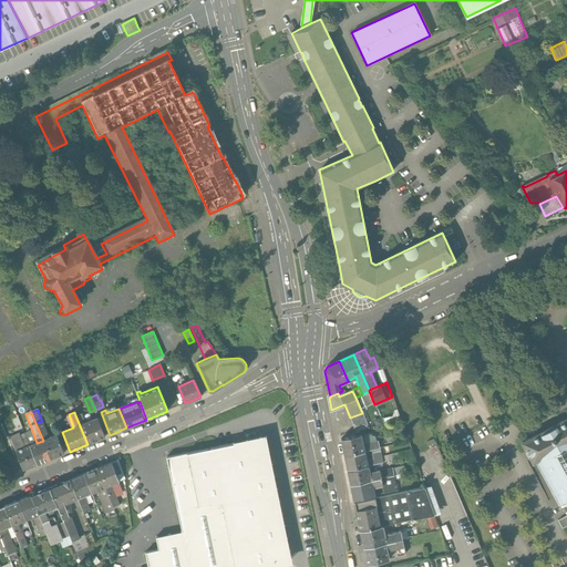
[(96,418),(84,423),(81,414),(75,415),(88,444),(104,436),(96,418)]
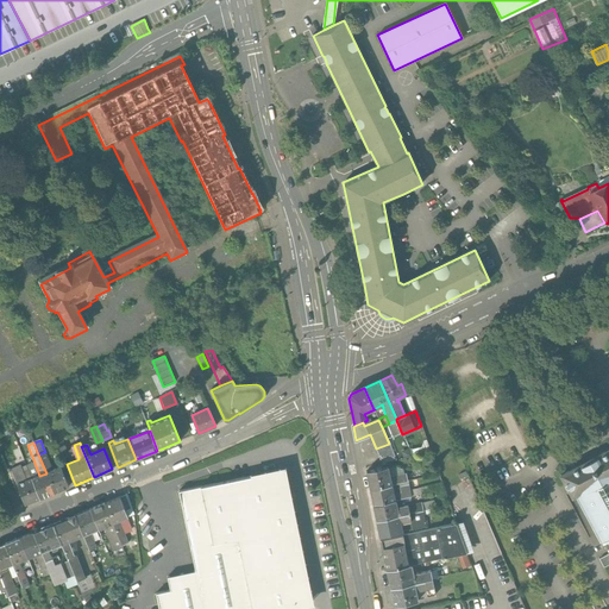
[(68,456),(64,446),(57,449),(61,459),(68,456)]
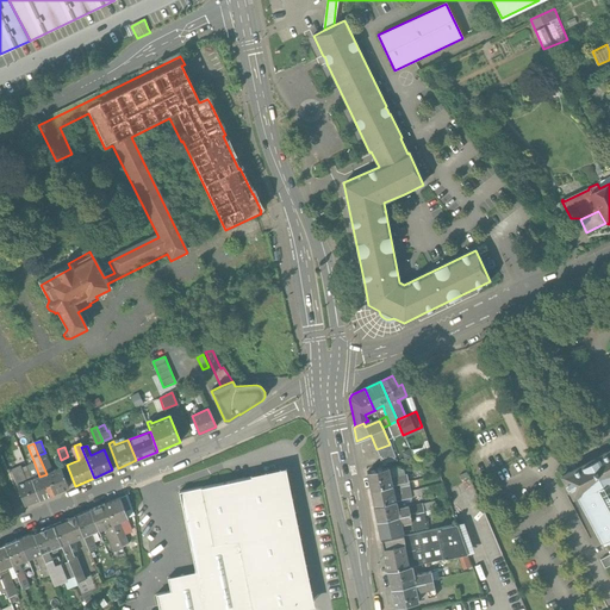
[(609,449),(561,475),(573,497),(578,495),(604,545),(609,541),(609,449)]
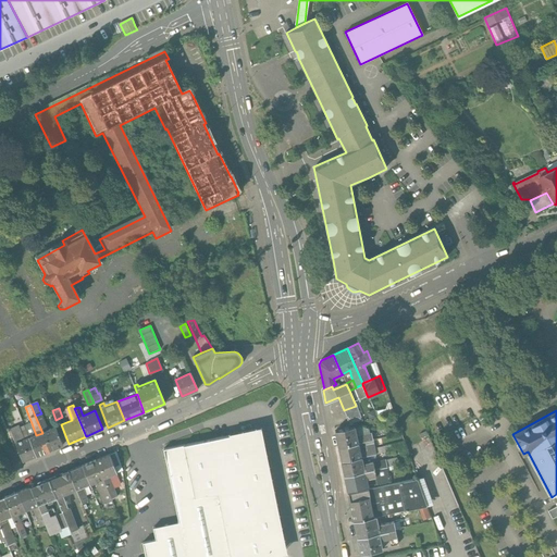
[(41,413),(35,416),(42,433),(50,452),(63,446),(56,428),(49,430),(48,428),(41,413)]
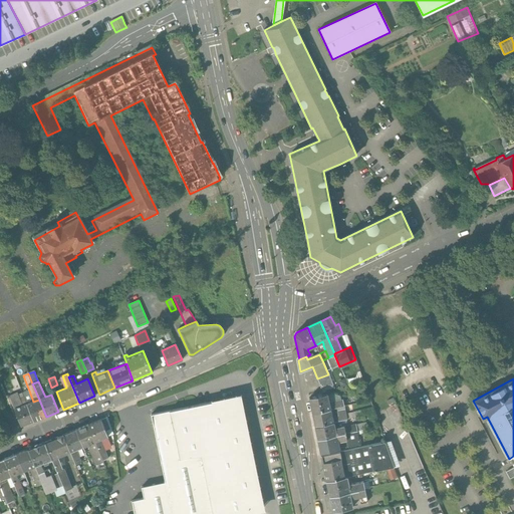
[(39,400),(33,402),(29,391),(22,394),(24,397),(34,422),(46,417),(39,400)]
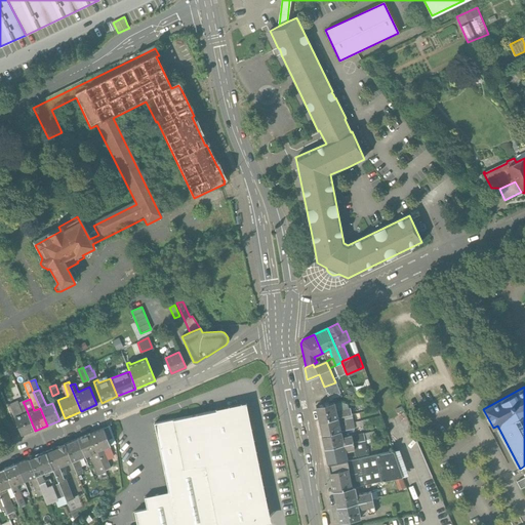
[(25,405),(21,407),(17,401),(9,405),(22,436),(35,431),(25,405)]
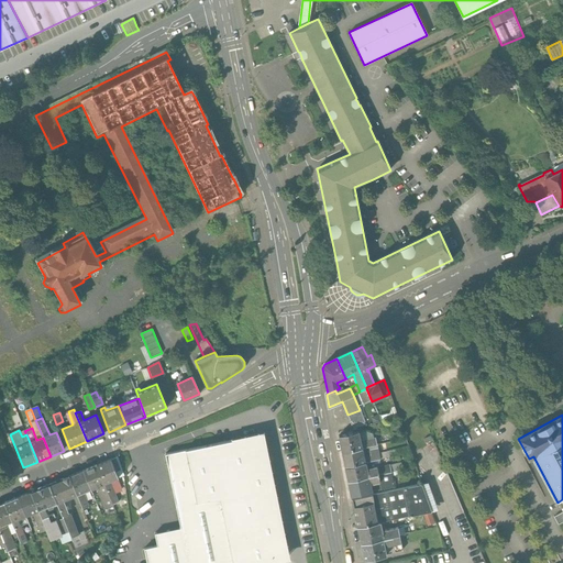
[(359,432),(339,435),(342,452),(362,449),(362,448),(360,441),(359,432)]
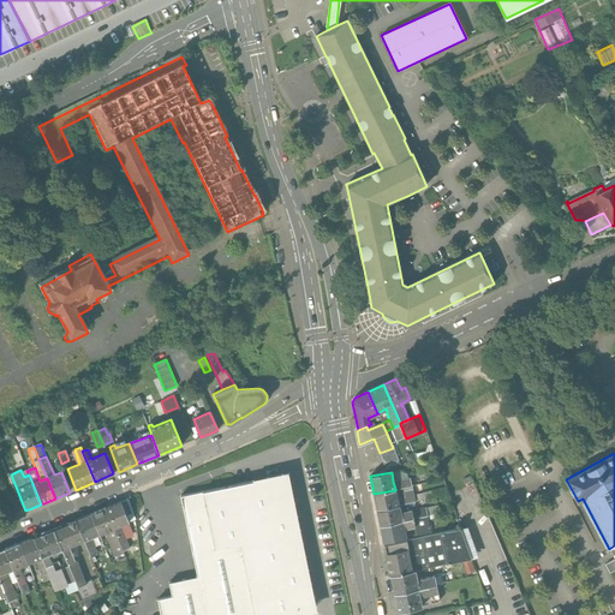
[(284,475),(180,496),(197,577),(169,583),(172,596),(157,598),(161,614),(287,614),(311,610),(300,554),(303,554),(302,548),(302,543),(298,544),(284,475)]
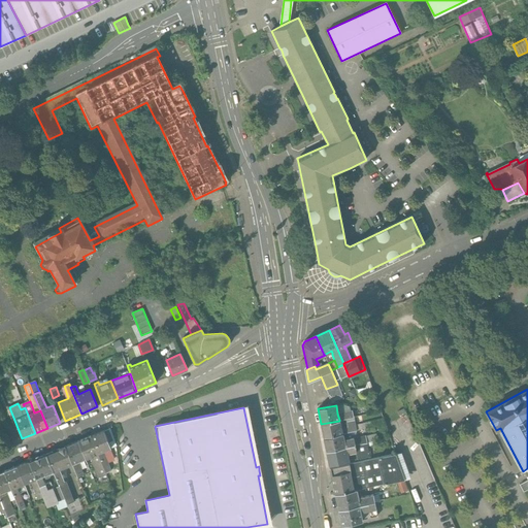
[(352,410),(337,414),(339,420),(353,418),(352,410)]
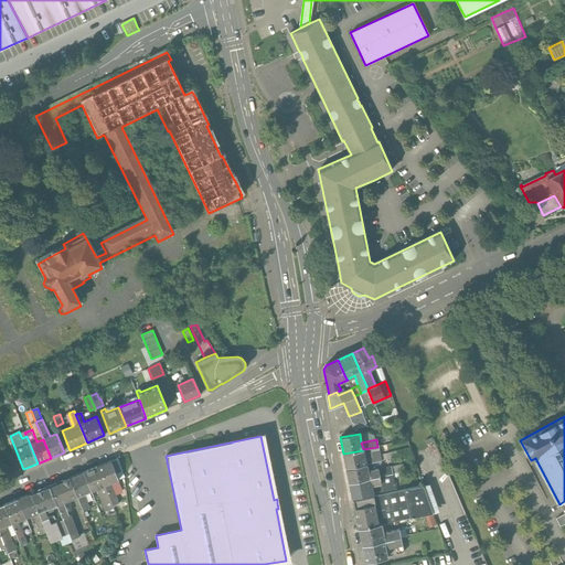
[(363,450),(343,454),(347,468),(371,462),(381,460),(380,455),(366,458),(366,459),(365,459),(363,450)]
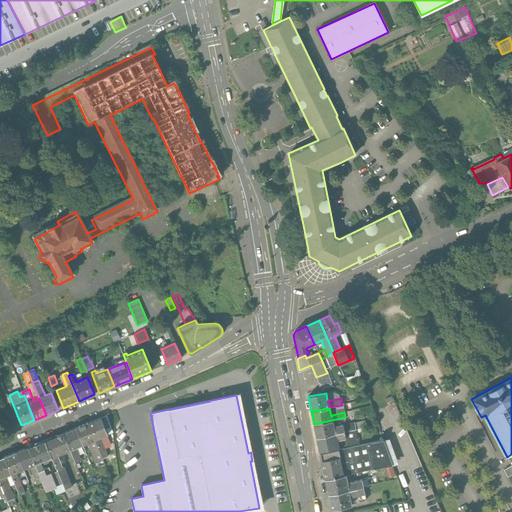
[(106,416),(101,418),(107,434),(112,432),(106,416)]
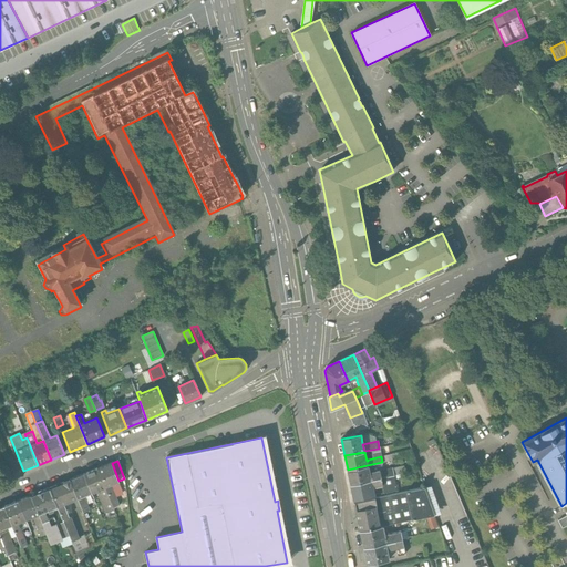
[(112,463),(98,468),(113,507),(119,505),(111,484),(119,481),(112,463)]
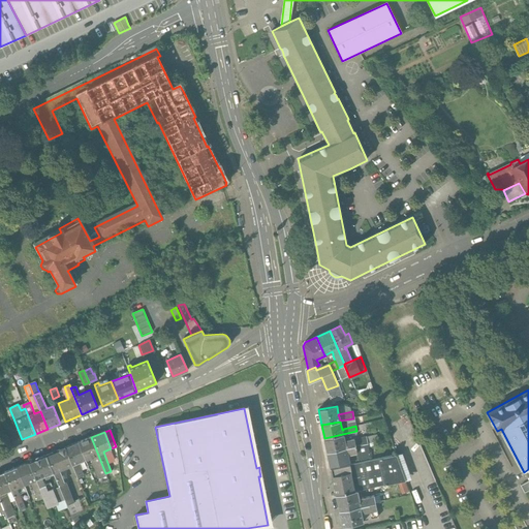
[(347,433),(324,438),(327,453),(355,446),(354,439),(346,441),(344,442),(344,440),(344,439),(348,438),(347,433)]
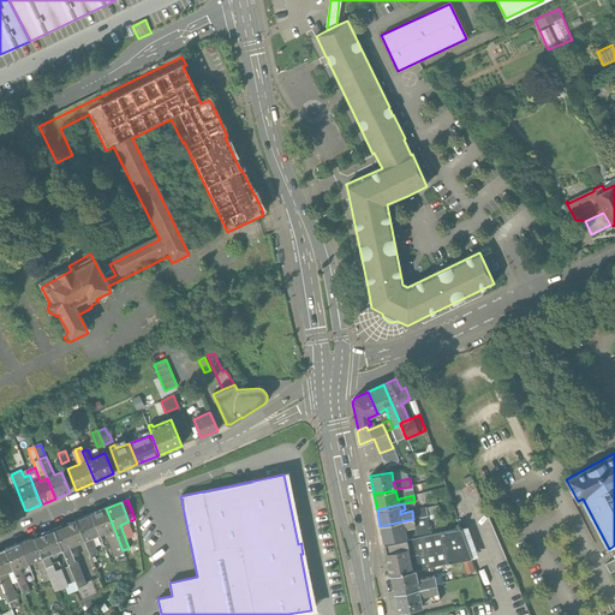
[(425,508),(412,511),(413,519),(428,515),(440,513),(439,506),(427,508),(425,508)]
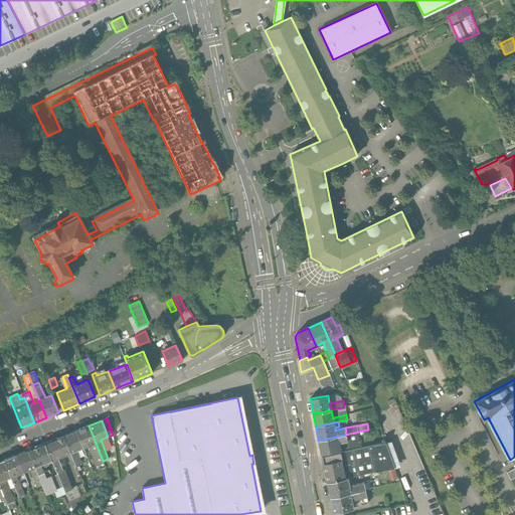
[(89,425),(76,431),(82,447),(91,444),(91,447),(90,450),(96,465),(104,462),(103,461),(89,425)]
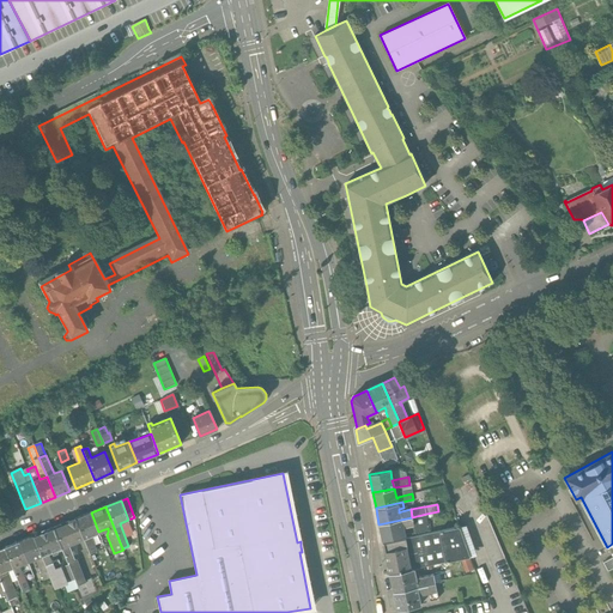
[(91,513),(77,519),(84,539),(90,553),(96,551),(90,535),(98,532),(91,513)]
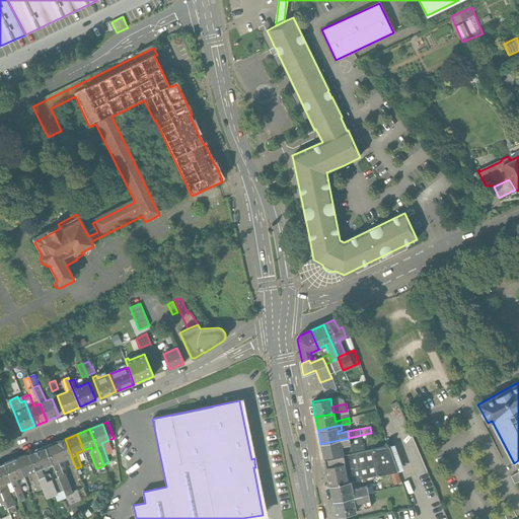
[(361,435),(349,438),(350,444),(352,451),(365,448),(365,445),(363,445),(361,435)]
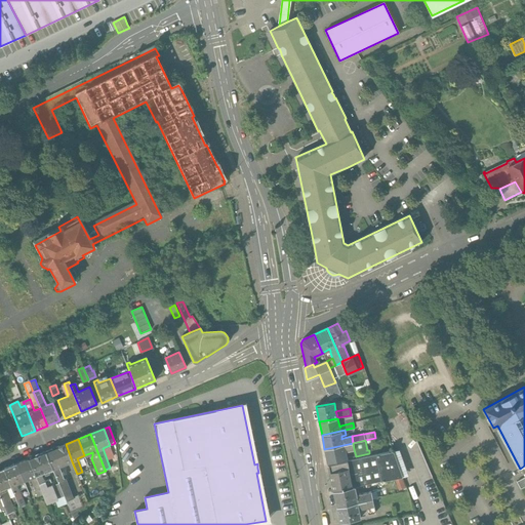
[(353,443),(324,449),(327,462),(347,458),(345,453),(345,450),(347,451),(354,449),(353,443)]
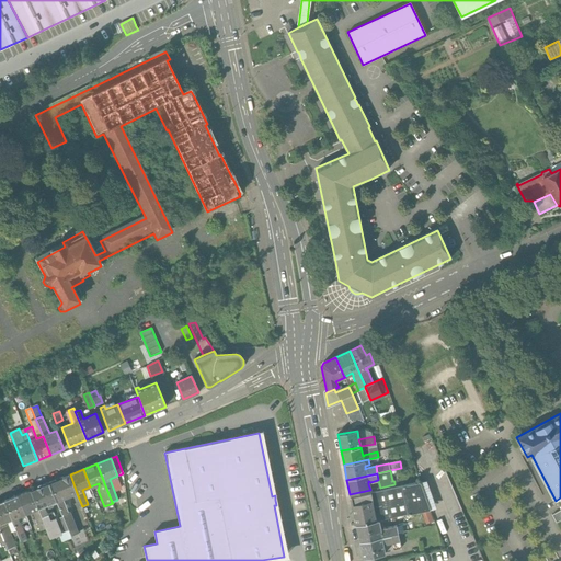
[(68,511),(64,499),(77,493),(70,474),(49,483),(57,501),(64,518),(71,536),(79,533),(78,531),(70,512),(68,511)]
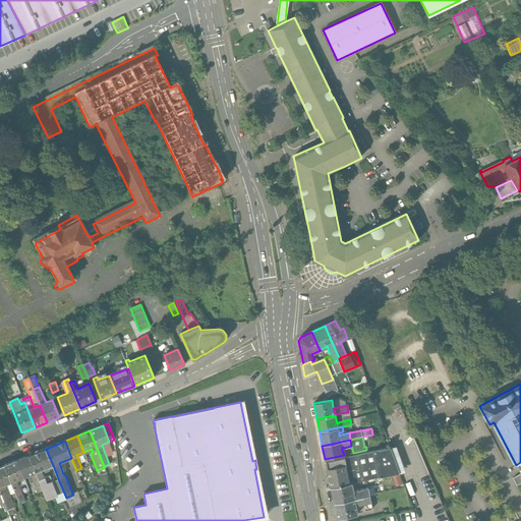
[(46,449),(30,455),(39,479),(45,477),(42,469),(53,465),(46,449)]
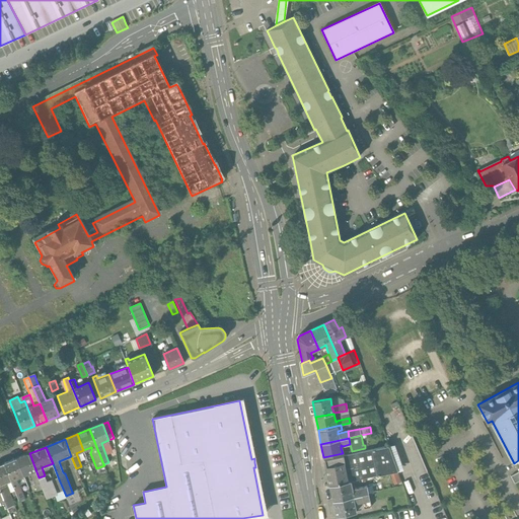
[(29,453),(16,458),(23,475),(24,477),(27,476),(26,474),(30,472),(35,486),(42,483),(39,477),(29,453)]
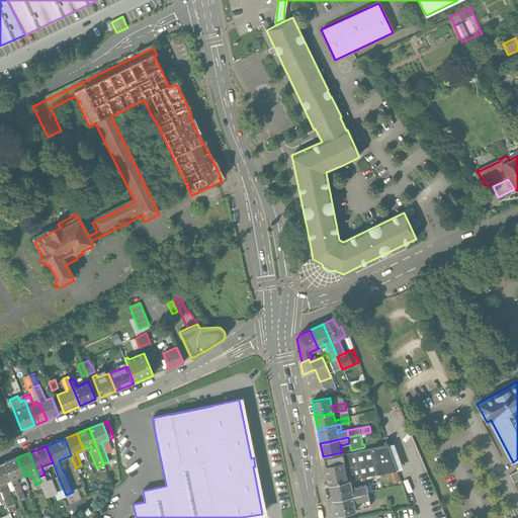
[(344,454),(323,459),(329,485),(347,481),(343,462),(344,454)]
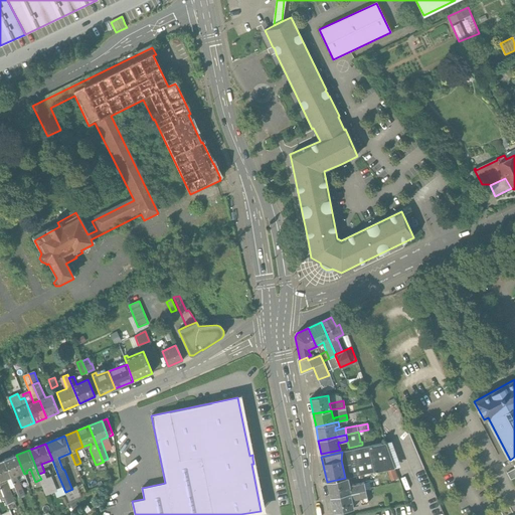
[(16,455),(4,460),(11,477),(16,475),(23,472),(16,455)]
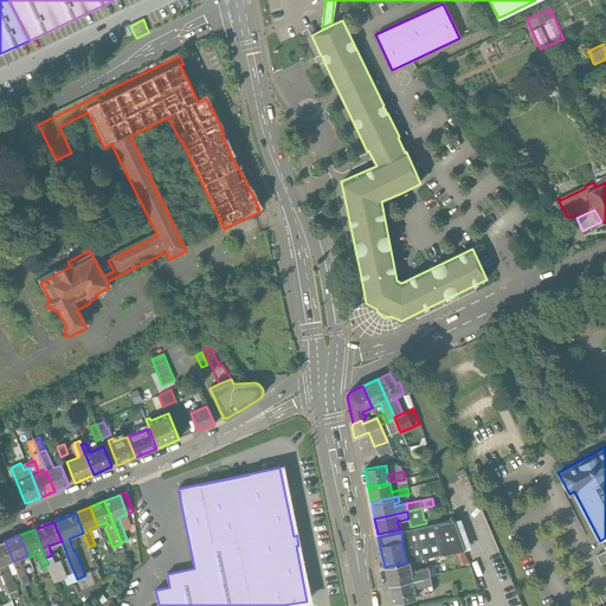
[(13,561),(5,541),(0,543),(0,571),(5,584),(10,593),(17,590),(11,575),(14,574),(15,579),(19,578),(19,577),(13,561)]
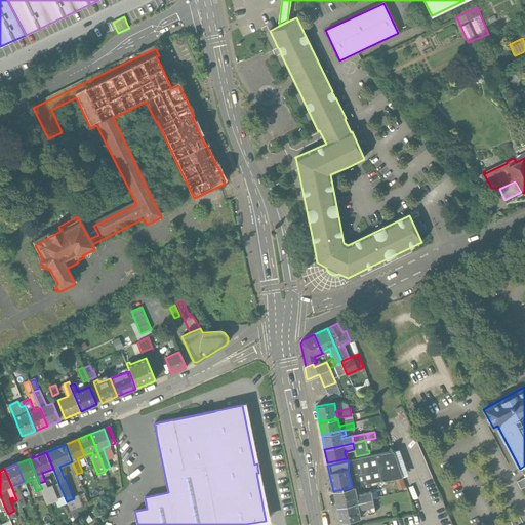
[(54,488),(50,479),(45,481),(39,483),(42,488),(47,501),(55,498),(58,505),(61,503),(61,505),(67,501),(59,485),(54,488)]
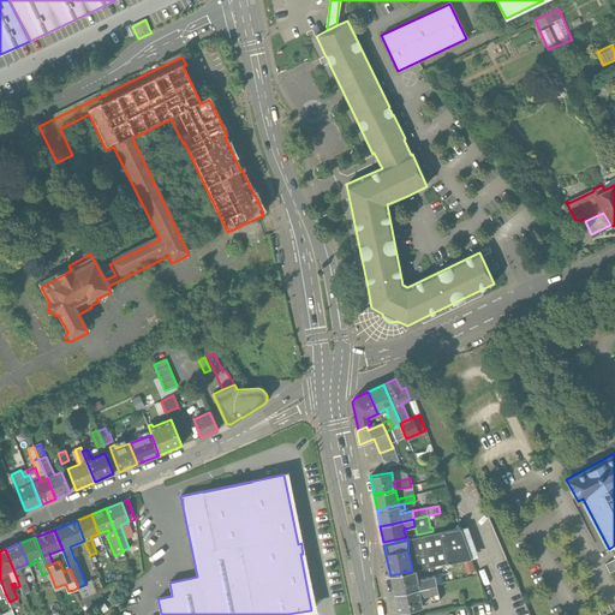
[(28,585),(19,567),(13,569),(19,585),(23,584),(24,586),(28,585)]
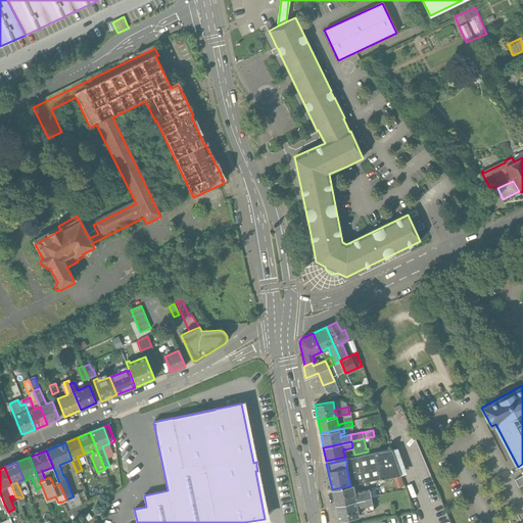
[(350,485),(332,489),(335,505),(371,496),(370,490),(358,492),(358,493),(354,494),(352,485),(350,485)]
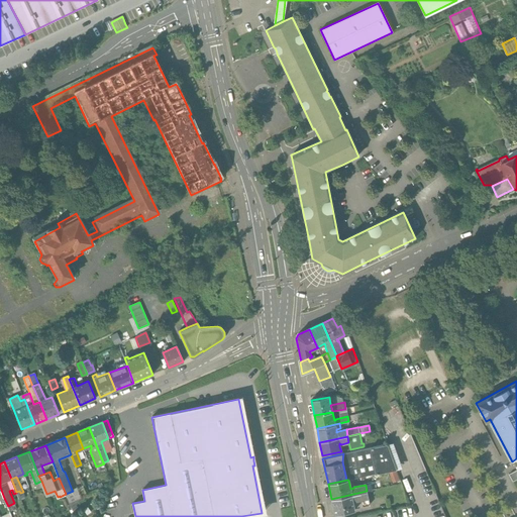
[(84,485),(72,490),(73,491),(66,494),(71,507),(88,496),(84,485)]
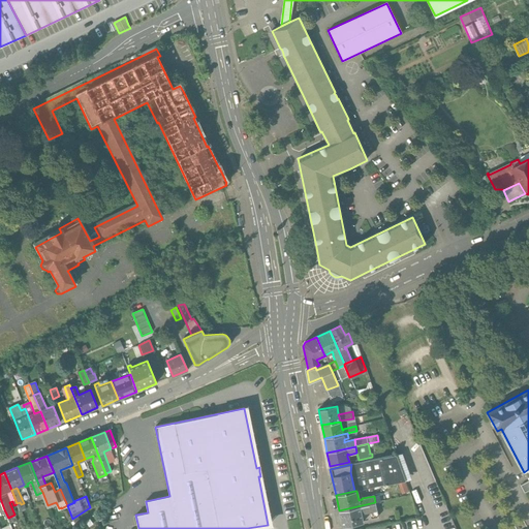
[(375,502),(339,510),(343,526),(363,523),(361,514),(370,511),(371,518),(378,517),(375,502)]
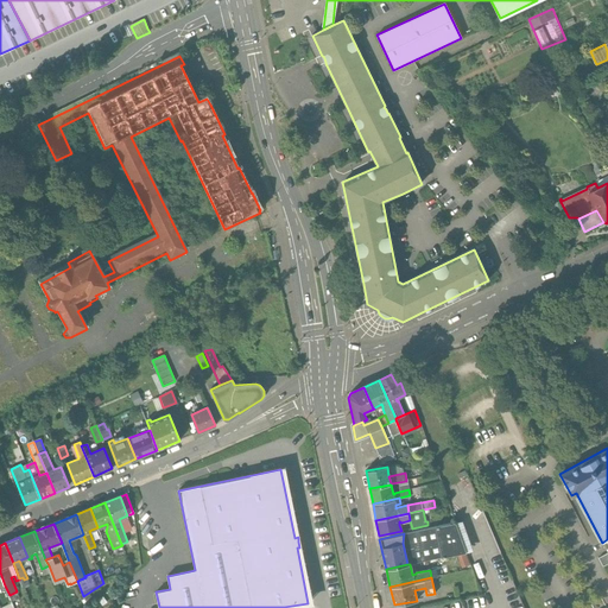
[(17,591),(10,595),(12,602),(14,607),(23,605),(17,591)]
